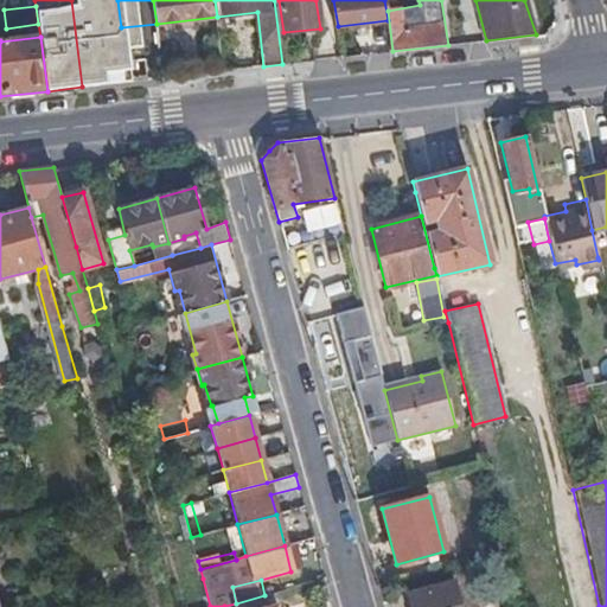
[(459,606),(453,582),(408,594),(410,606),(459,606)]
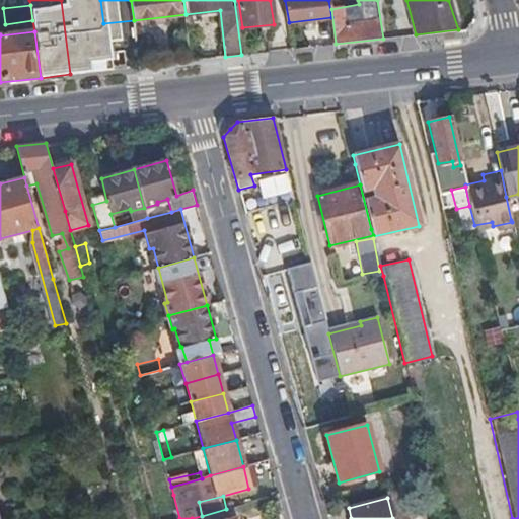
[(12,518),(26,518),(24,510),(17,511),(16,506),(9,507),(12,518)]
